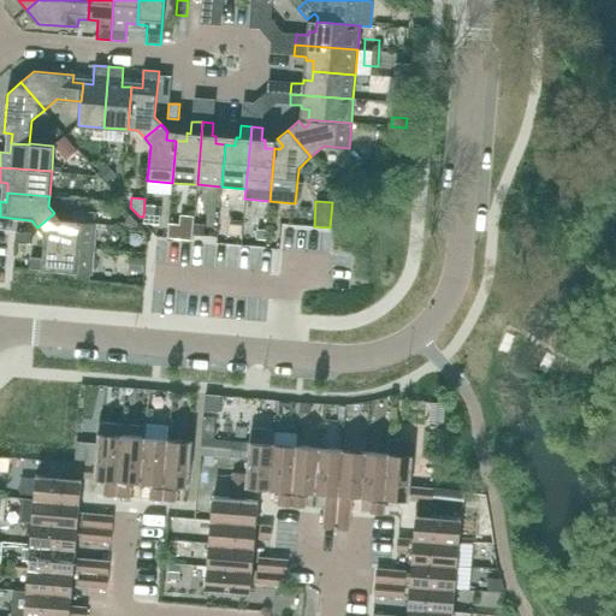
[(160,224),(163,207),(146,205),(143,221),(160,224)]
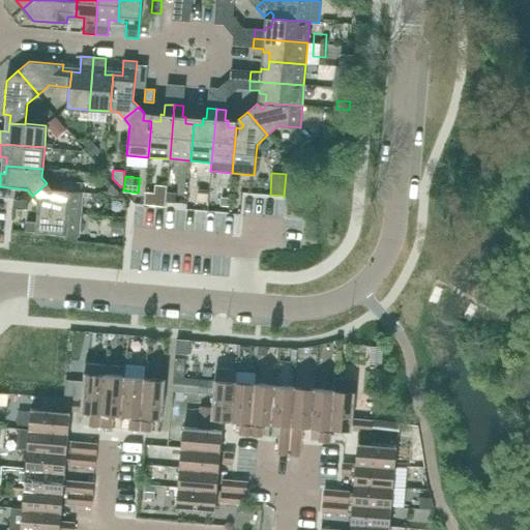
[(83,193),(53,189),(47,183),(32,196),(38,202),(45,203),(45,211),(81,214),(83,193)]
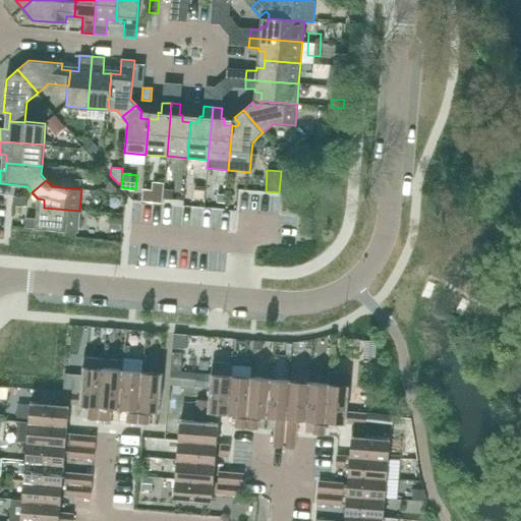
[(25,207),(26,197),(13,196),(12,205),(25,207)]
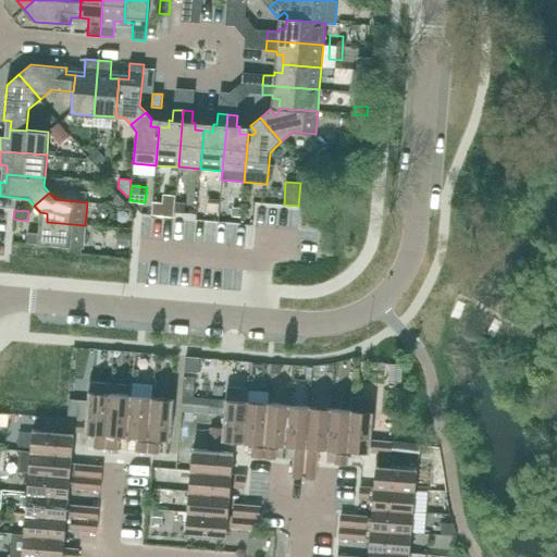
[(83,248),(85,225),(47,222),(46,231),(38,231),(38,234),(27,233),(26,244),(83,248)]
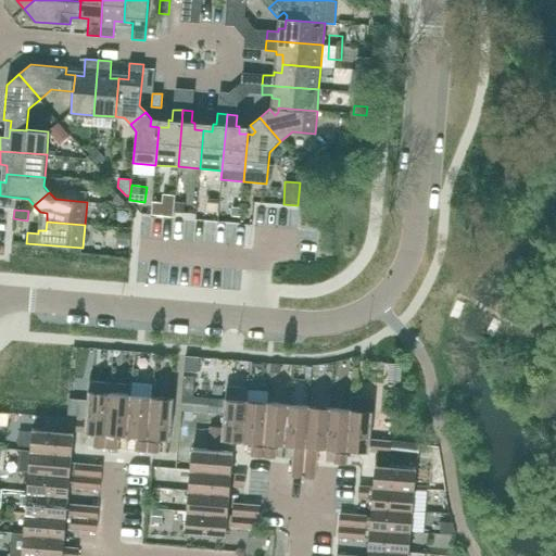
[(150,353),(135,352),(134,365),(149,366),(150,353)]
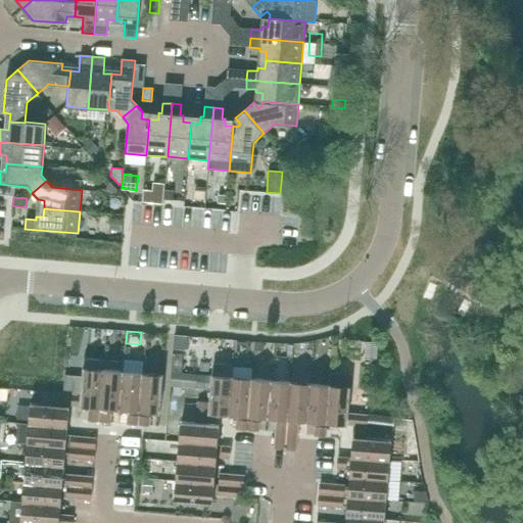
[(171,372),(181,372),(182,359),(173,358),(171,372)]
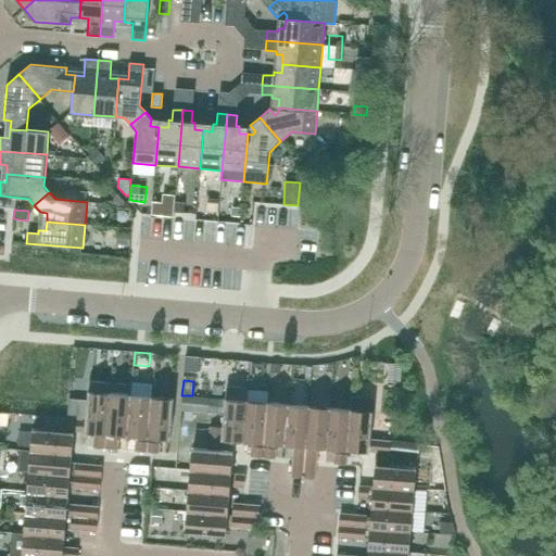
[(127,437),(130,395),(131,384),(111,383),(110,393),(106,434),(127,437)]
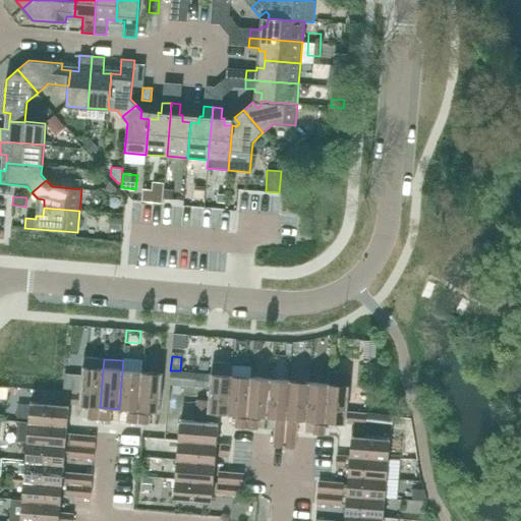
[(232,365),(232,363),(212,361),(209,401),(208,412),(228,414),(231,375),(232,365)]
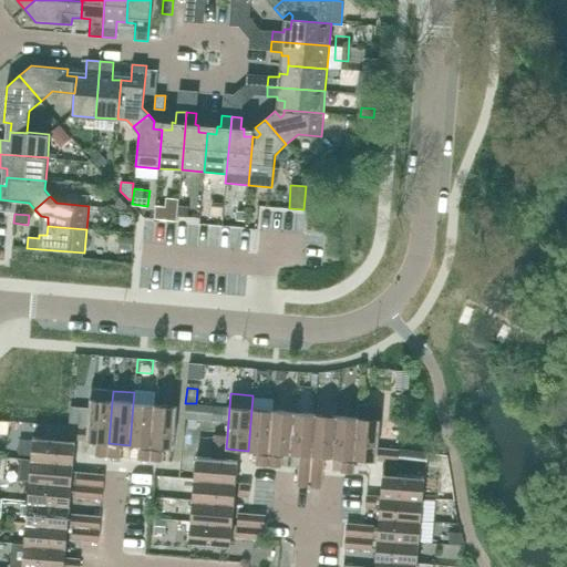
[(251,409),(248,451),(257,451),(269,452),(272,411),(274,400),(253,398),(251,409)]
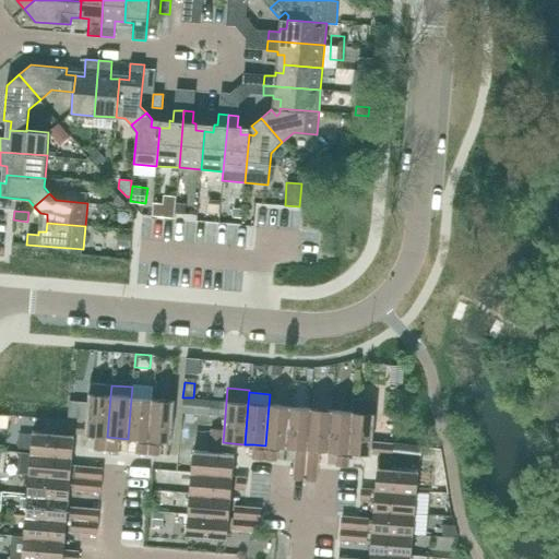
[(107,437),(110,395),(88,394),(88,401),(86,423),(85,435),(107,437)]
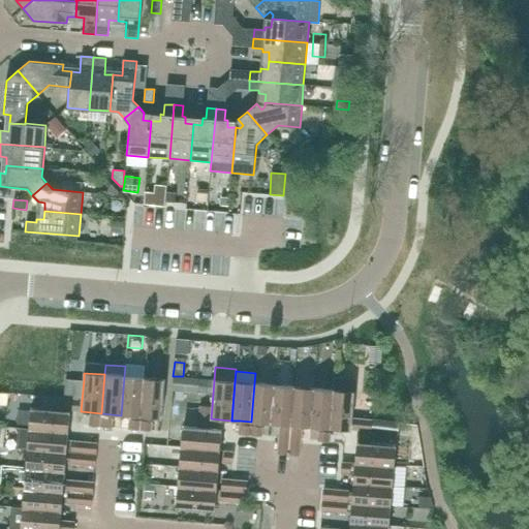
[(141,416),(145,377),(124,376),(121,415),(141,416)]
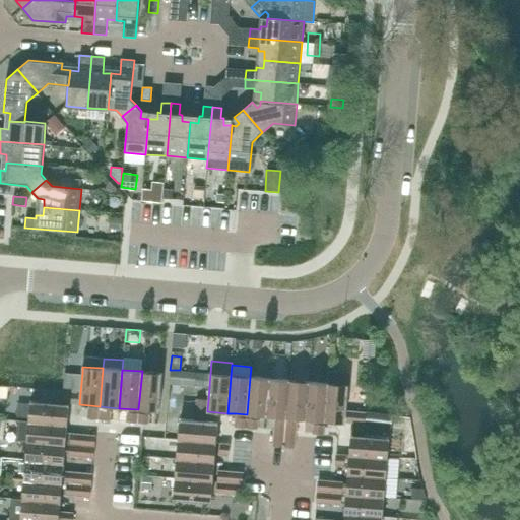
[(195,372),(180,370),(170,370),(169,383),(194,385),(195,372)]
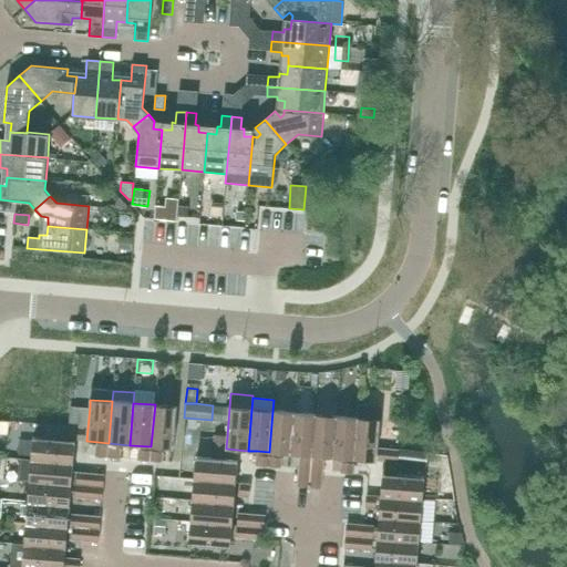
[(69,426),(88,429),(90,406),(71,404),(69,426)]
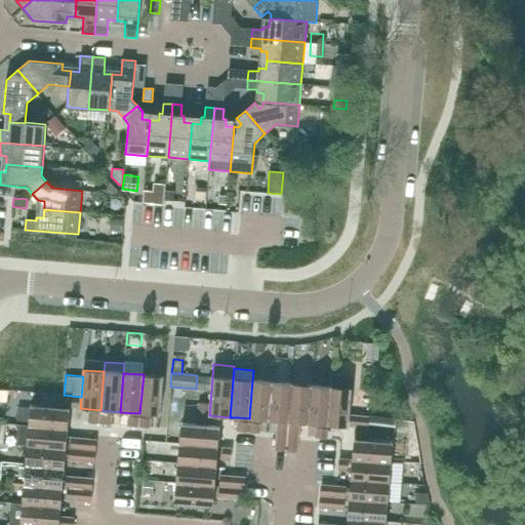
[(161,415),(164,376),(144,374),(139,413),(161,415)]
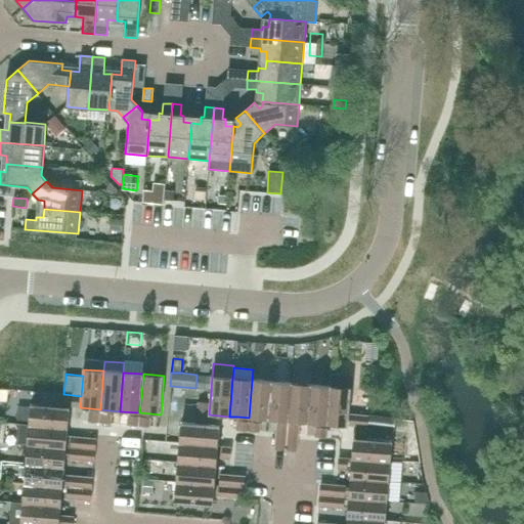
[(348,427),(349,413),(352,376),(332,374),(331,386),(328,425),(348,427)]
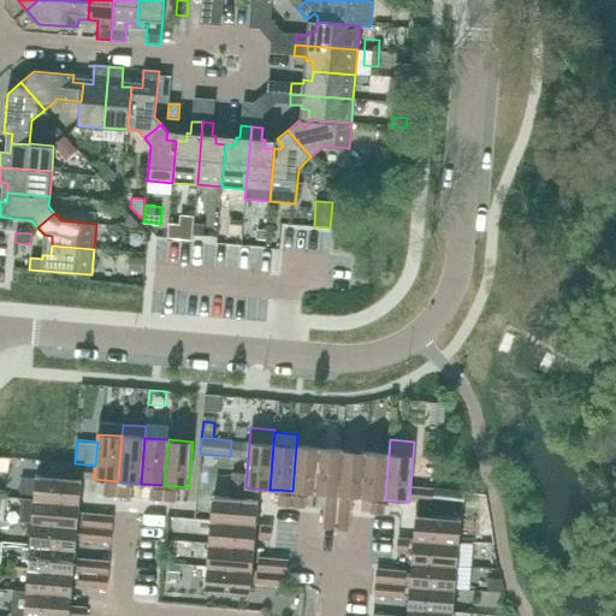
[(315,493),(320,448),(296,446),(292,491),(315,493)]
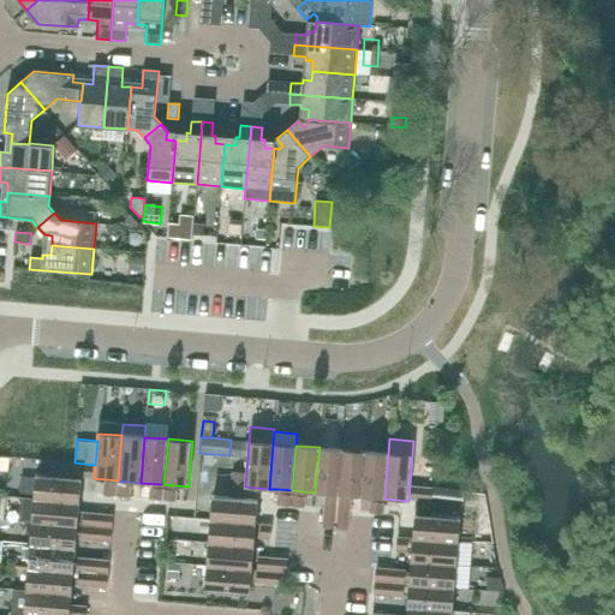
[(338,495),(342,449),(320,447),(315,493),(338,495)]
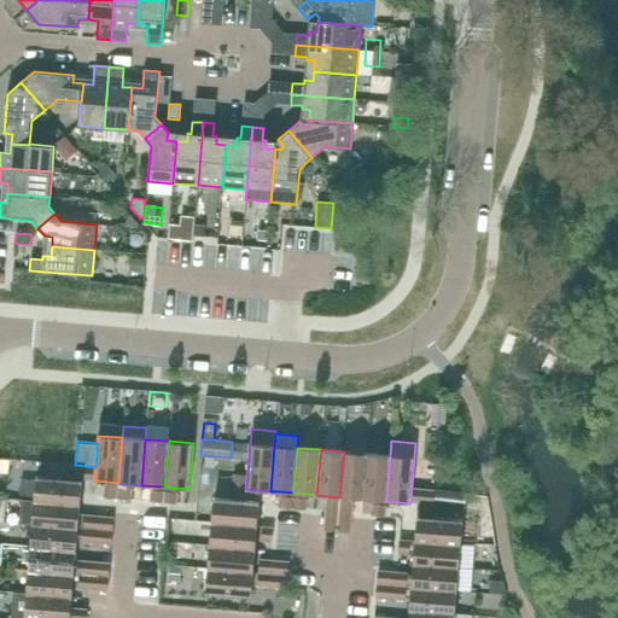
[(363,499),(367,453),(344,452),(339,497),(363,499)]
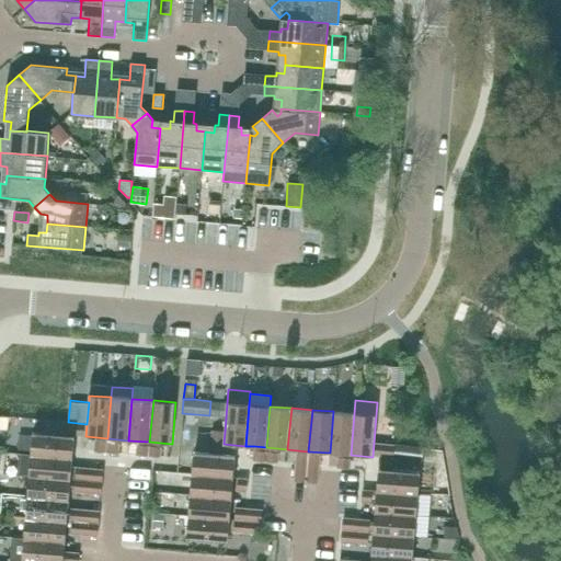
[(351,455),(354,413),(333,411),(330,453),(351,455)]
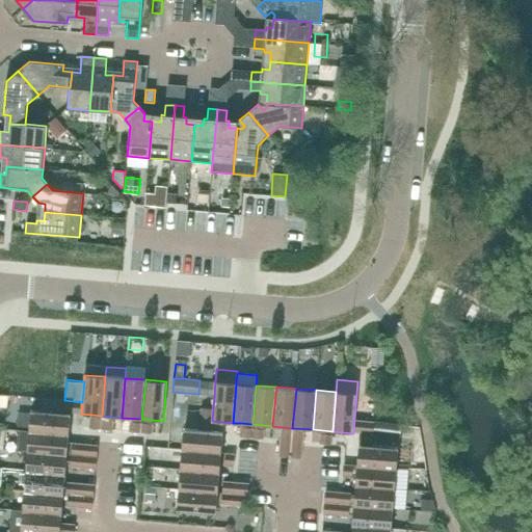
[(82,402),(64,400),(63,413),(71,414),(71,413),(81,414),(82,402)]
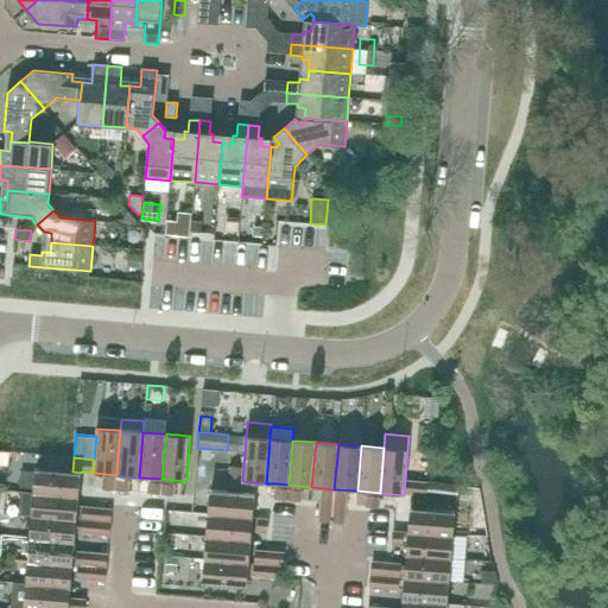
[(242,481),(244,468),(229,467),(228,477),(236,479),(236,486),(242,486),(242,481)]
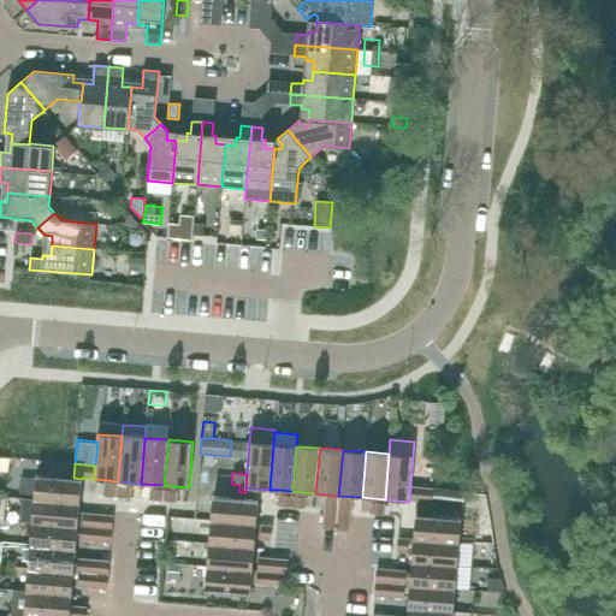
[(82,479),(73,478),(36,475),(34,499),(80,503),(82,479)]
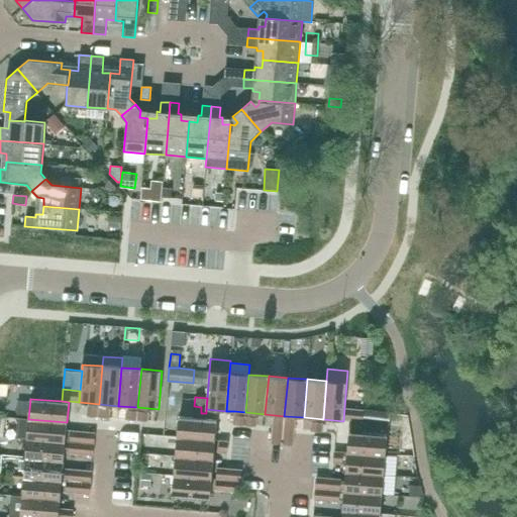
[(201,413),(201,407),(194,406),(194,418),(205,419),(206,413),(201,413)]
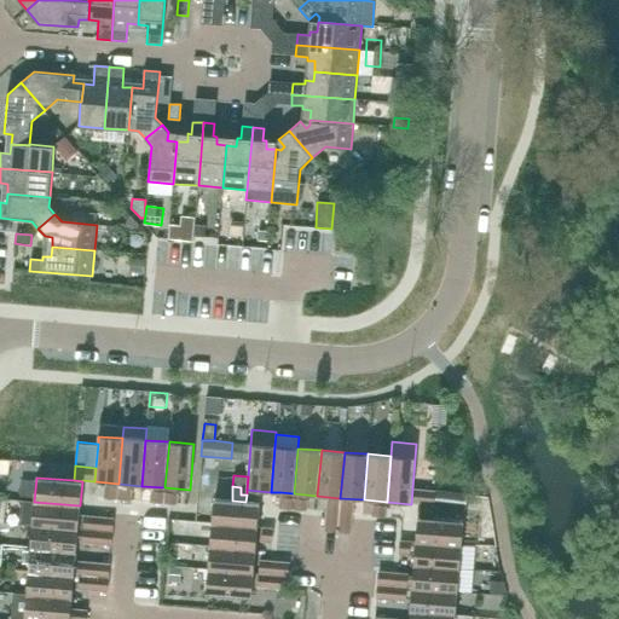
[(117,499),(119,489),(104,489),(104,498),(117,499)]
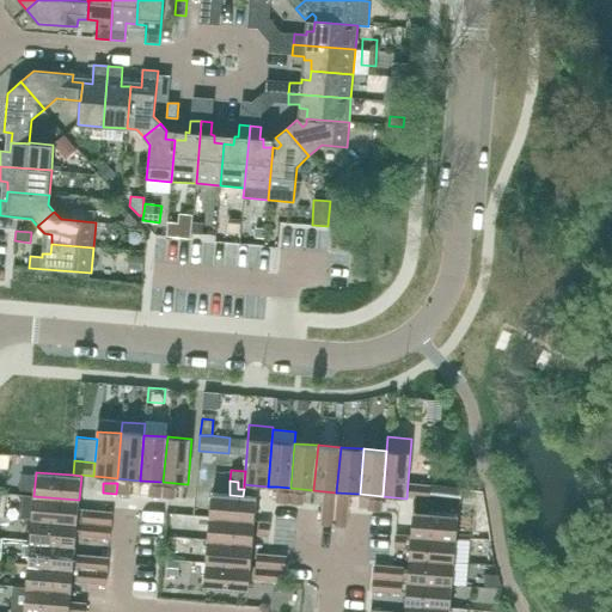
[(129,495),(130,484),(117,483),(116,494),(129,495)]
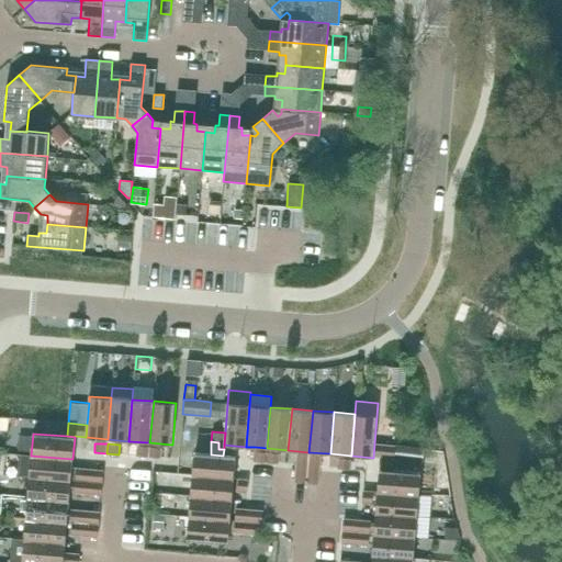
[(393,458),(394,446),(374,444),(373,458),(380,458),(393,458)]
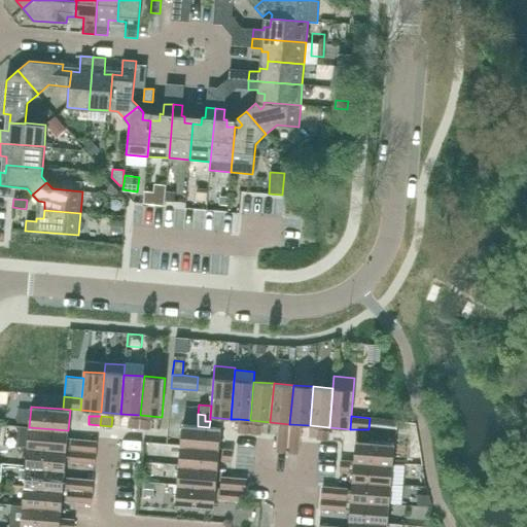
[(396,420),(370,418),(369,429),(395,431),(396,420)]
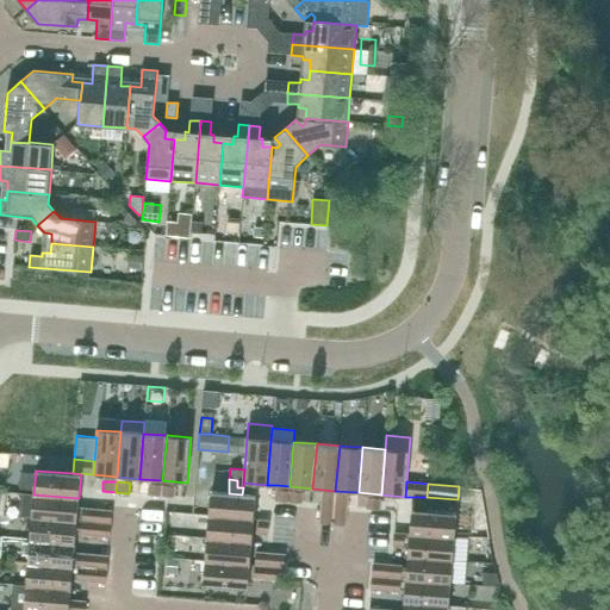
[(161,496),(162,486),(149,485),(148,495),(161,496)]
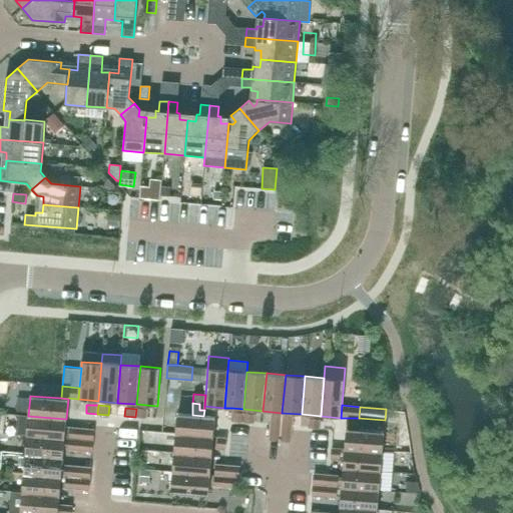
[(147,418),(147,410),(136,409),(135,417),(147,418)]
